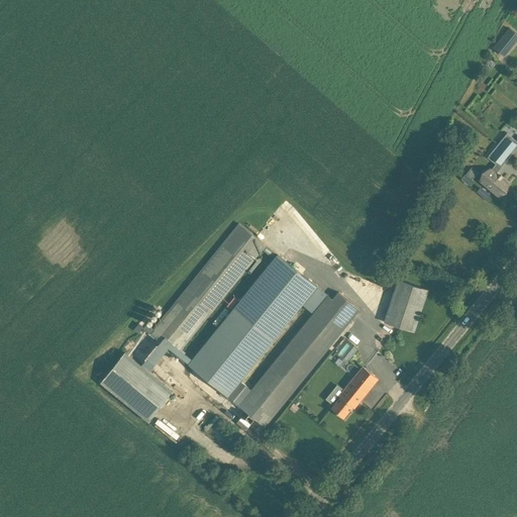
[(516,33),(509,27),(493,47),(505,57),(516,41),(516,33)]
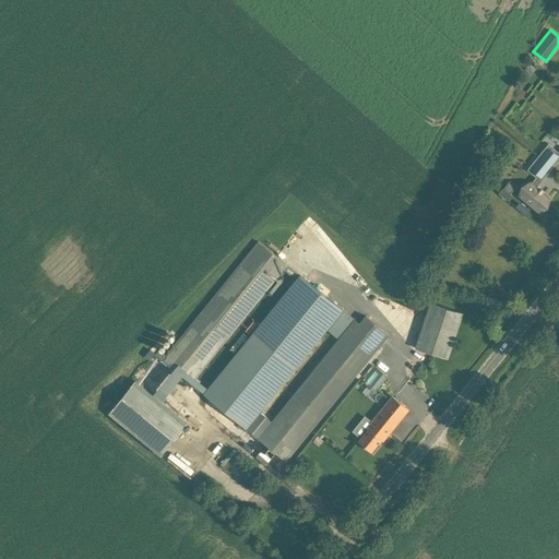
[(558,151),(558,152),(548,144),(537,157),(552,168),(558,159),(558,151)]
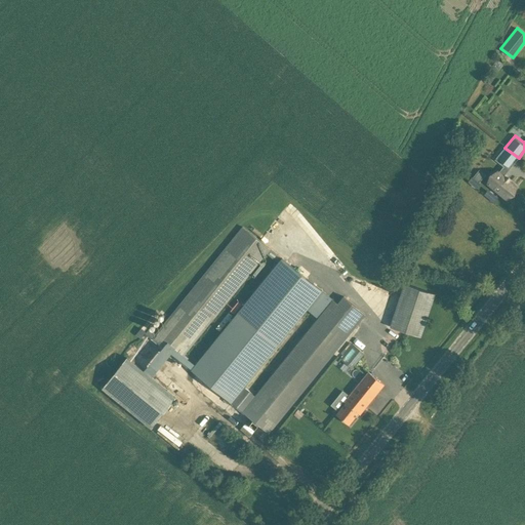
[(519,158),(505,148),(494,159),(503,166),(498,172),(497,171),(491,176),(488,184),(506,198),(513,194),(516,186),(503,176),(519,158)]
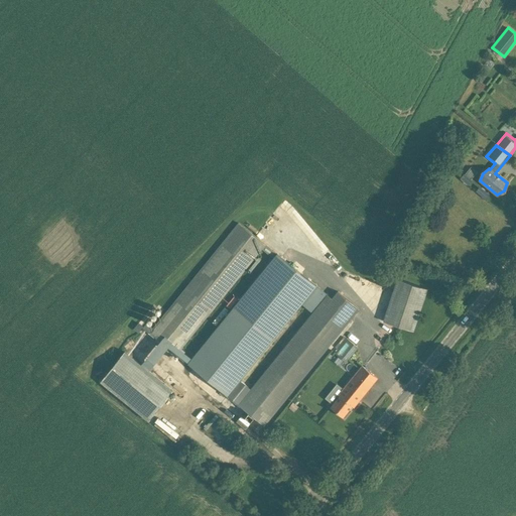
[(465,174),(461,179),(467,184),(467,183),(471,179),(477,172),(471,167),(465,174)]
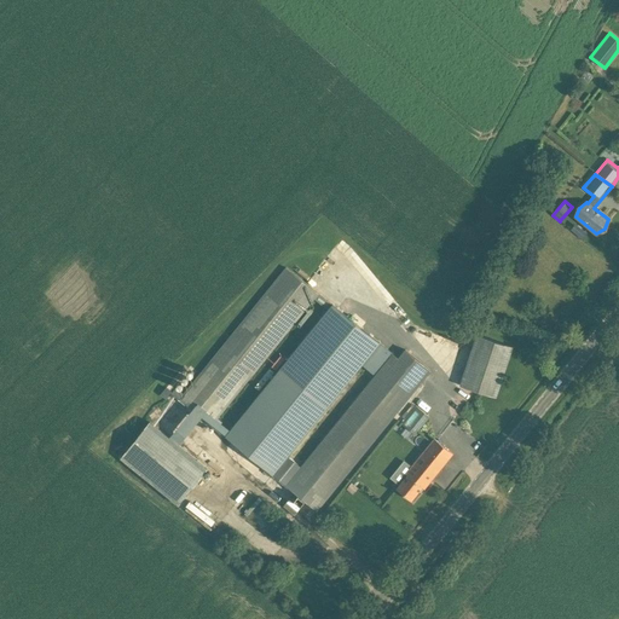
[(179,398),(212,424),(318,294),(285,267),(179,398)]
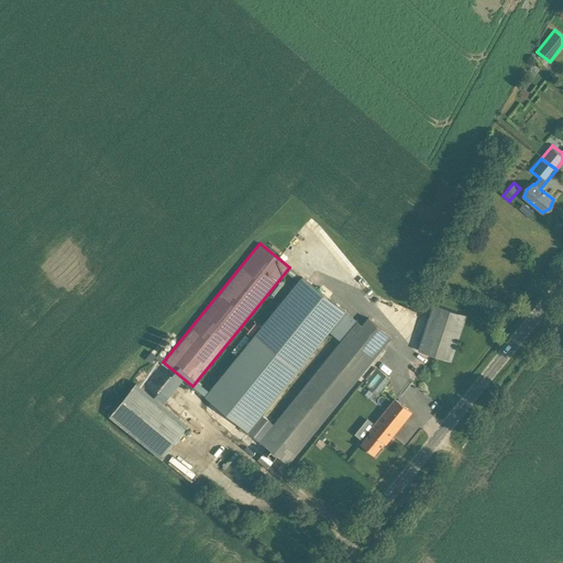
[(198,379),(192,386),(249,431),(330,332),(346,312),(338,306),(310,284),(289,267),(286,272),(298,282),(210,389),(198,379)]
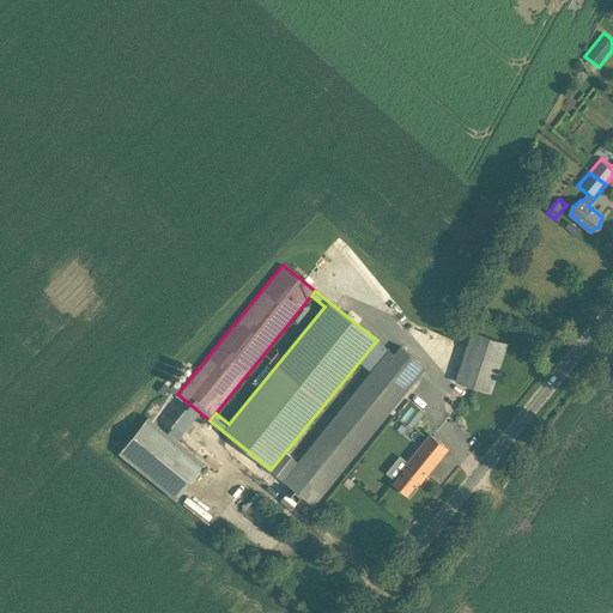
[(445,327),(465,334),(467,325),(449,317),(445,327)]
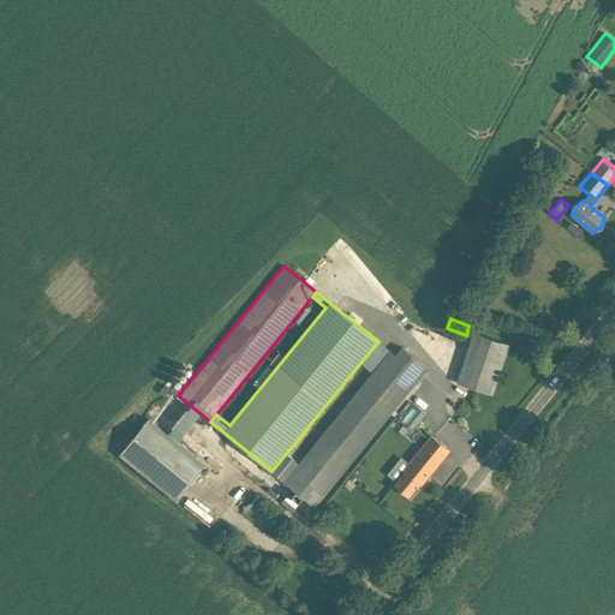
[(493,395),(509,345),(475,333),(458,383),(493,395)]
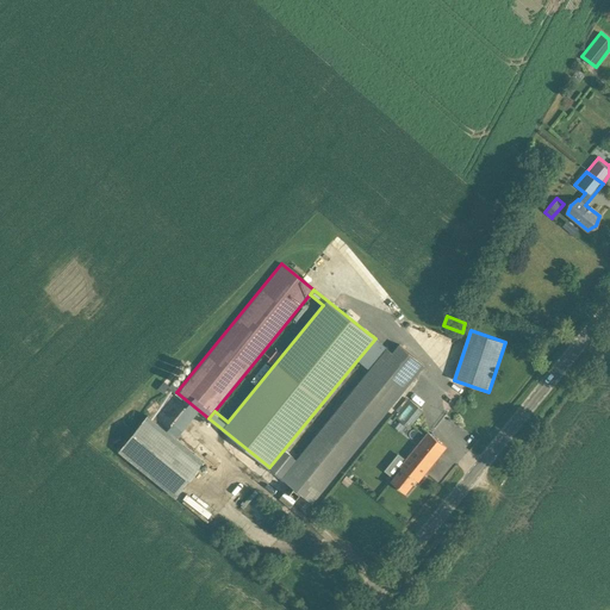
[(375,338),(358,360),(371,371),(388,349),(375,338)]
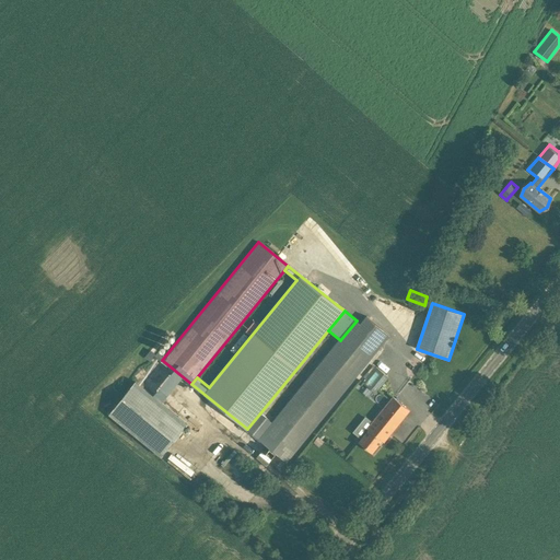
[(340,340),(259,439),(287,462),(391,335),(366,315),(360,324),(357,321),(340,340)]
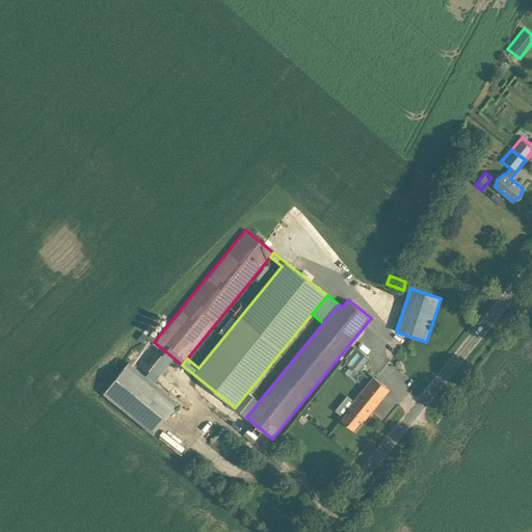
[(345,364),(356,373),(369,357),(357,348),(345,364)]
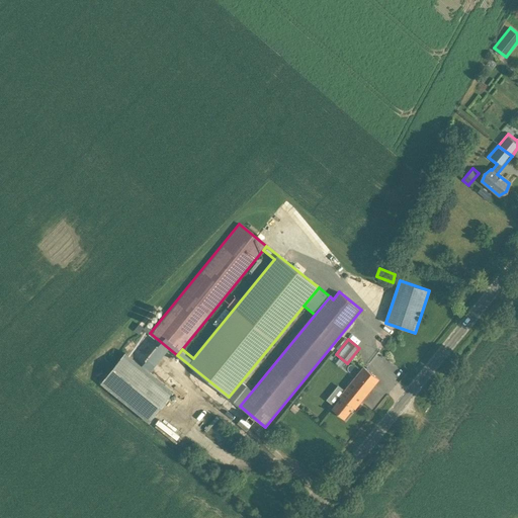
[(99,386),(148,425),(173,395),(124,355),(99,386)]
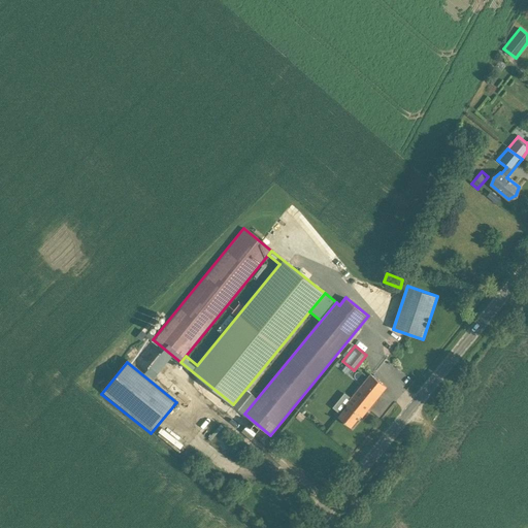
[(344,393),(334,407),(341,414),(339,417),(352,427),(361,416),(362,417),(387,387),(371,374),(351,398),(344,393)]
